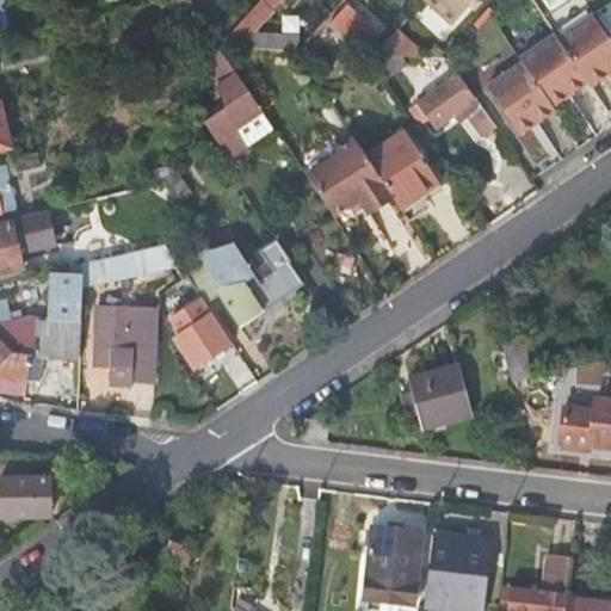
[(248,23),(266,2),(263,0),(258,0),(242,18),(248,23)]
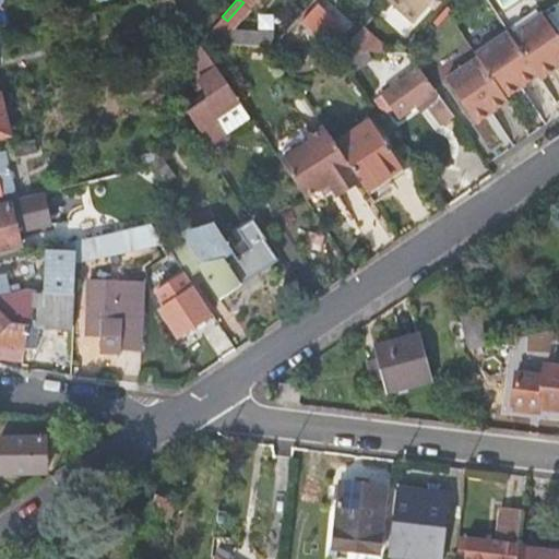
[(430,0),(385,0),(375,13),(404,39),(408,34),(417,25),(412,21),(430,0)]
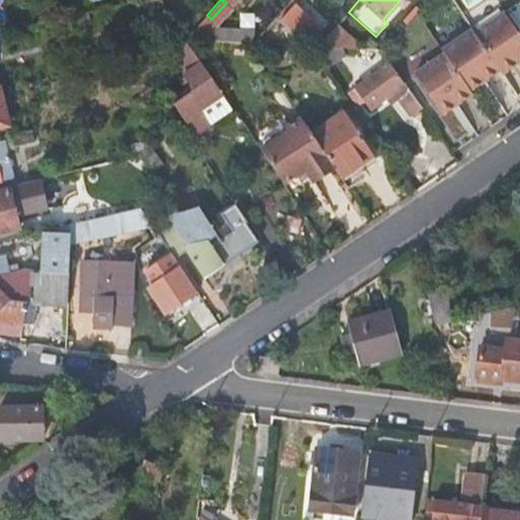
[(301,15),(290,7),(278,22),(288,30),(301,15)]
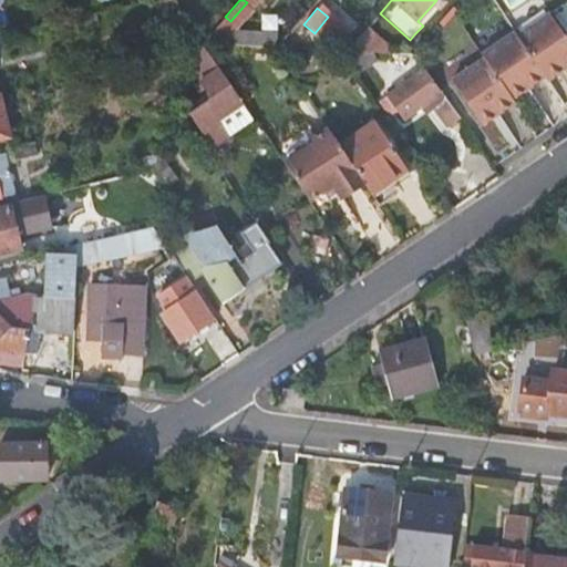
[(517,38),(546,79),(549,82),(566,69),(566,40),(549,16),(517,38)]
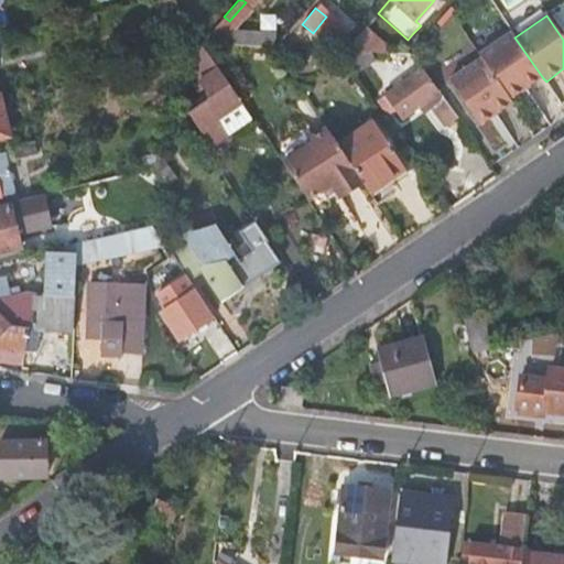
[(347,31),(332,19),(322,32),(337,44),(347,31)]
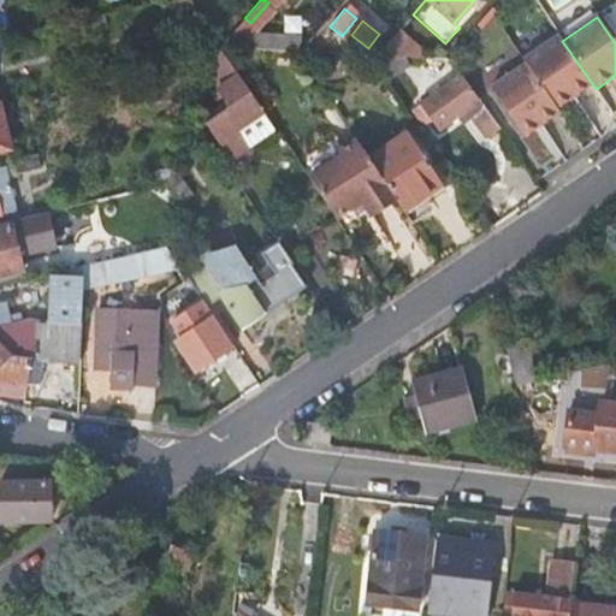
[(460,28),(450,37),(462,48),(475,34),(463,23),(460,28)]
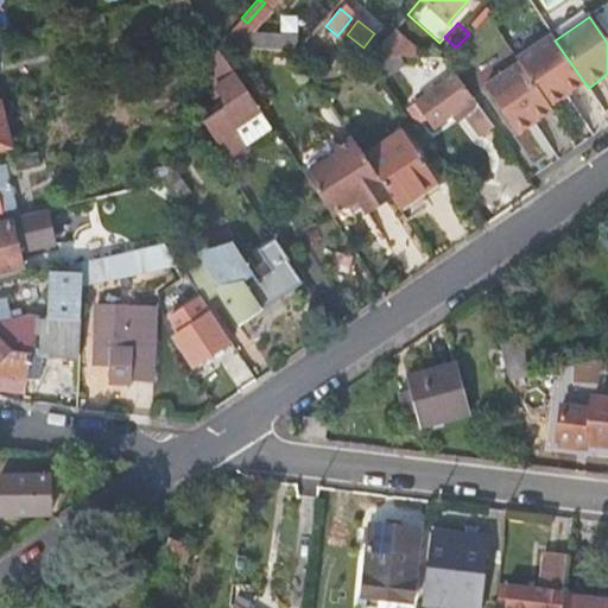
[(371,55),(390,56),(406,39),(394,27),(371,55)]
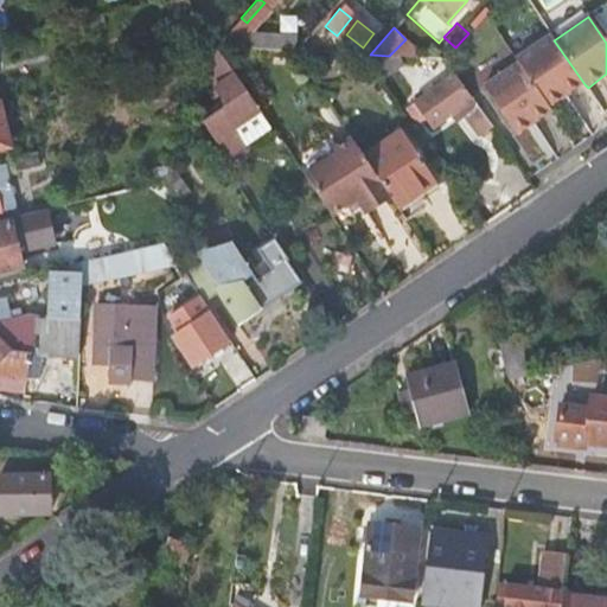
[(255,34),(254,48),(293,50),(294,48),(294,37),(255,34)]
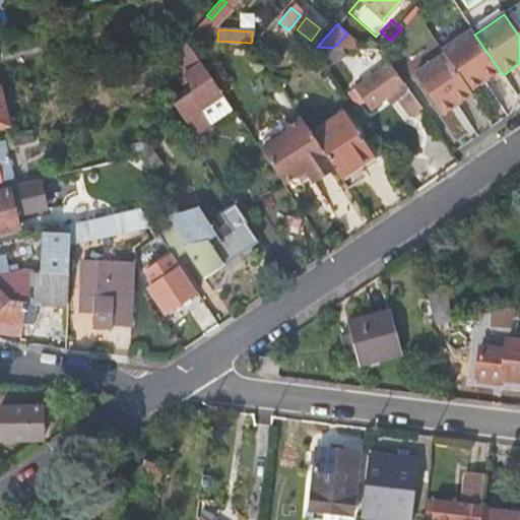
[(474,35),(472,30),(443,52),(446,56),(471,92),(501,72),(474,35)]
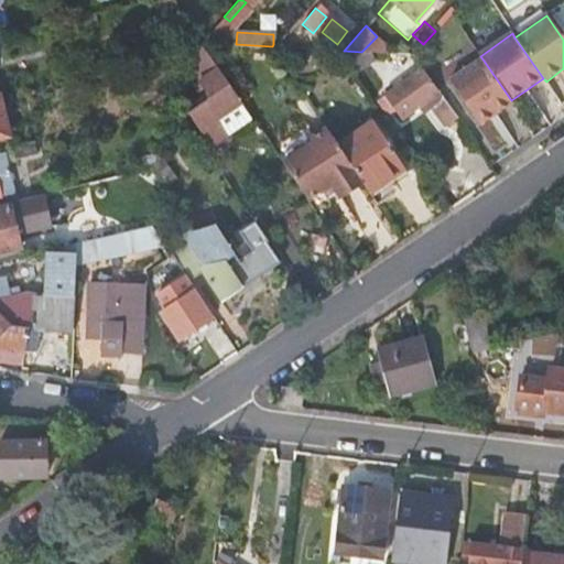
[(215,147),(230,137),(253,120),(251,116),(202,42),(199,43),(194,58),(206,75),(198,79),(209,95),(188,108),(199,127),(203,127),(215,147)]
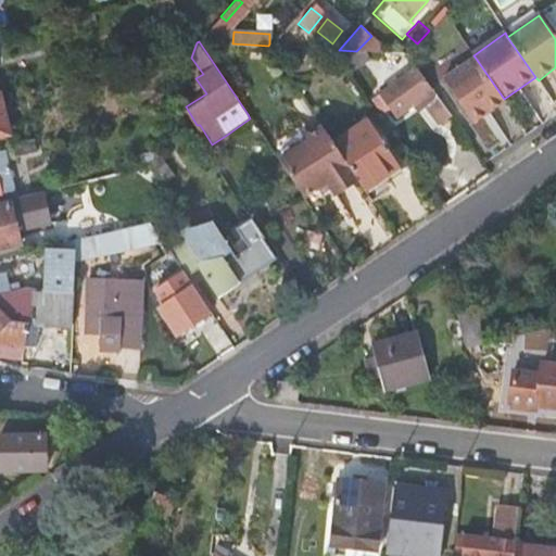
[(362,62),(362,51),(356,51),(339,50),(351,67),(362,62)]
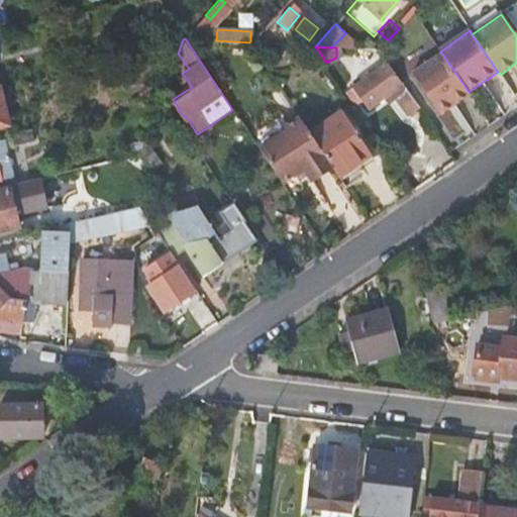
[(472,96),(469,92),(443,56),(413,76),(442,116),(472,96)]
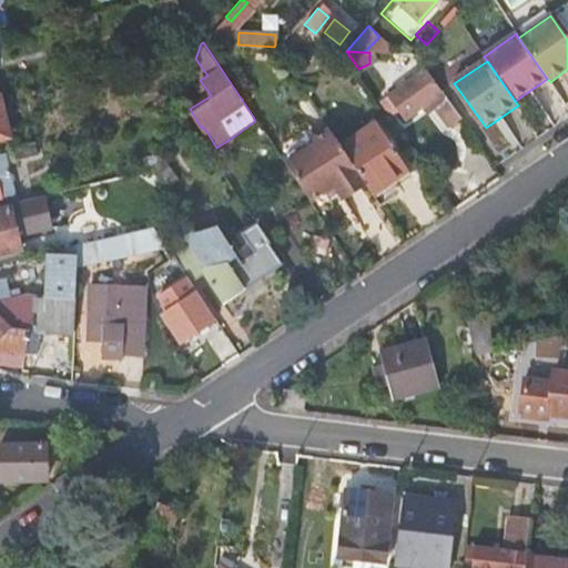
[(462,119),(449,102),(436,81),(427,70),(392,94),(406,115),(424,103),(432,114),(436,111),(447,128),(462,119)]
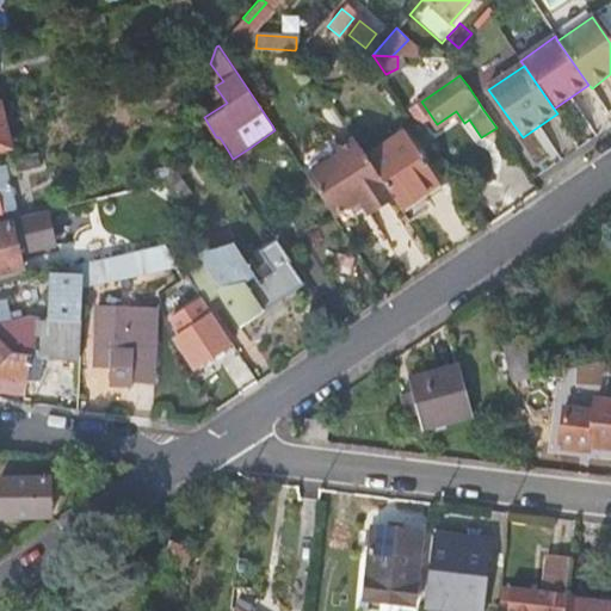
[(403,130),(365,155),(394,199),(400,208),(439,181),(403,130)]
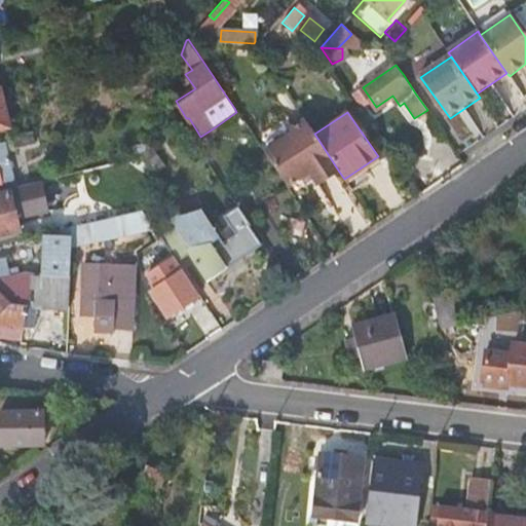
[(318,185),(339,172),(314,134),(303,118),(288,129),(290,134),(263,151),(288,187),(301,178),(310,172),(318,185)]
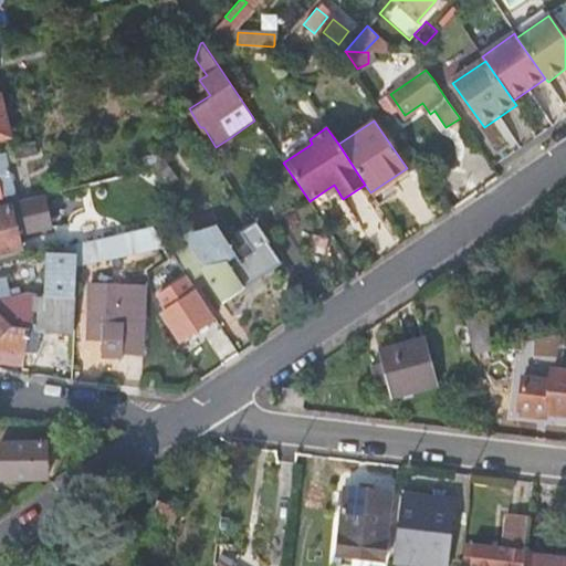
[(37,153),(33,142),(14,146),(17,157),(37,153)]
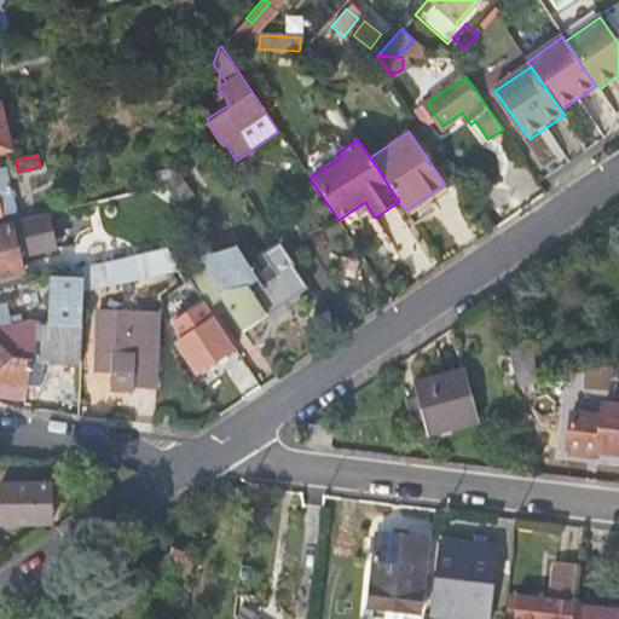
[(5,167),(0,167),(0,209),(15,207),(5,167)]
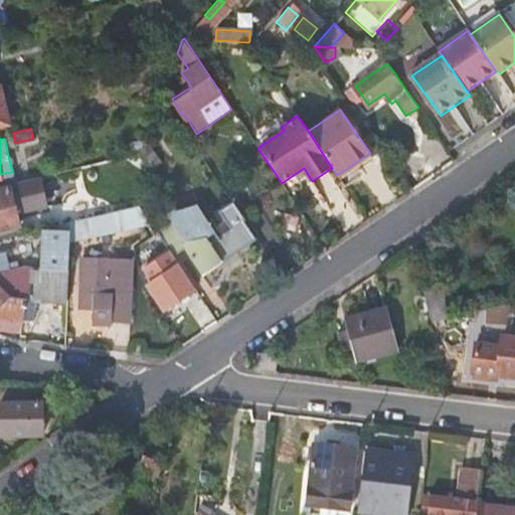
[(123,144),(126,156),(136,154),(138,152),(139,147),(143,139),(123,144)]
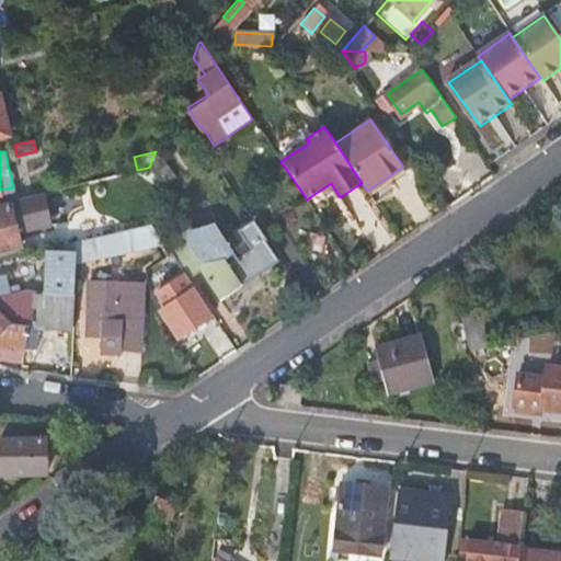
[(160,156),(151,160),(150,165),(164,187),(175,180),(160,156)]
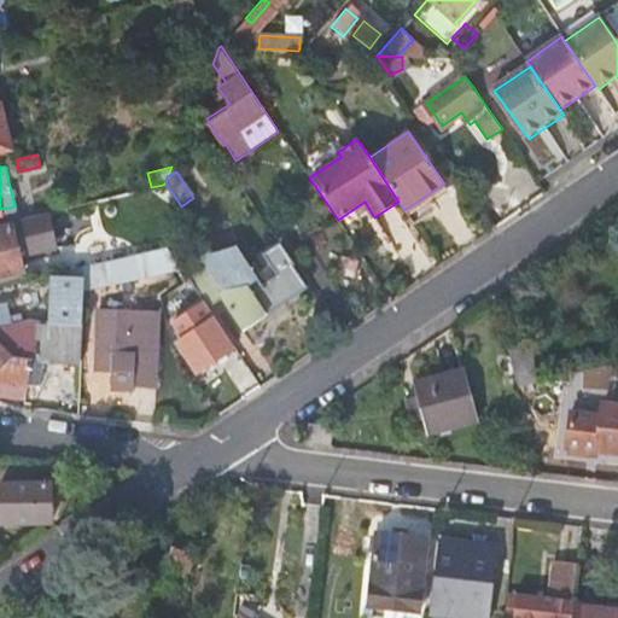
[(449,192),(444,184),(404,210),(410,220),(449,192)]
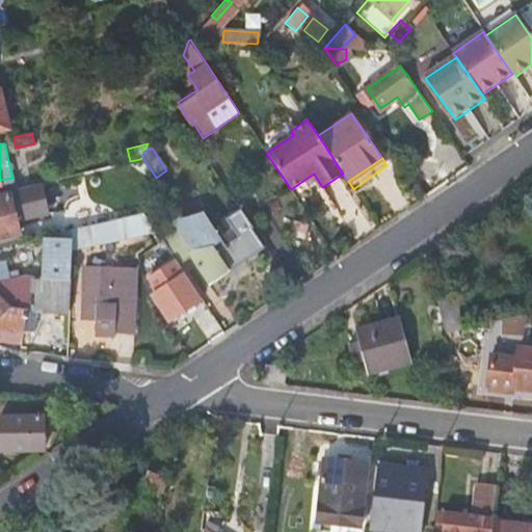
[(314,193),(322,187),(314,174),(304,180),(314,193)]
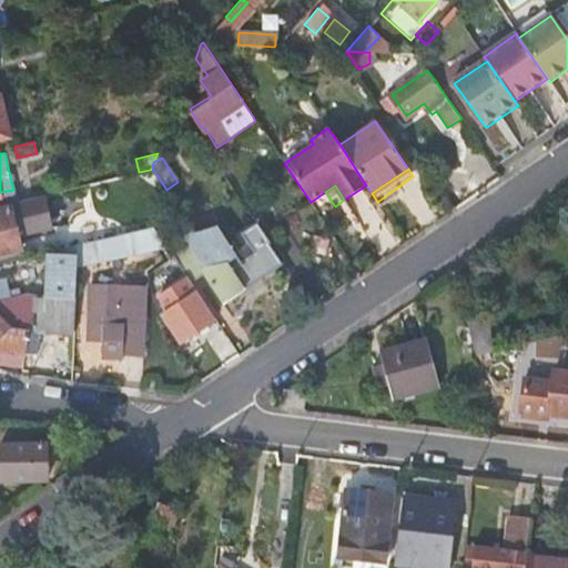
[(0,252),(20,247),(10,206),(0,209),(0,252)]
